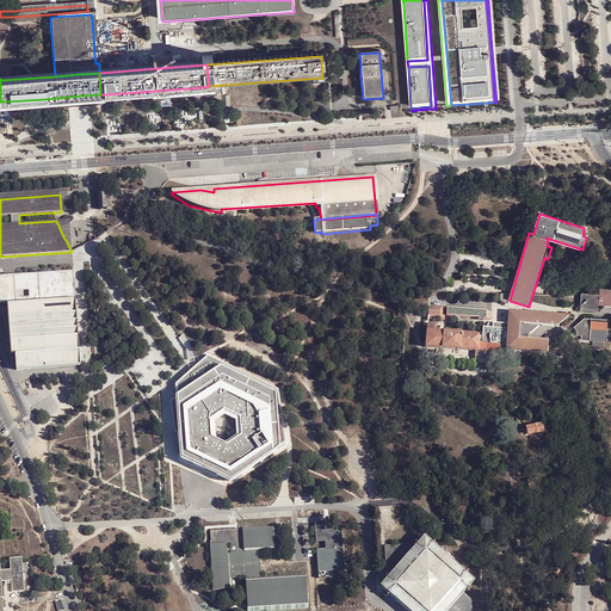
[(69,221),(56,221),(65,239),(72,252),(69,221)]
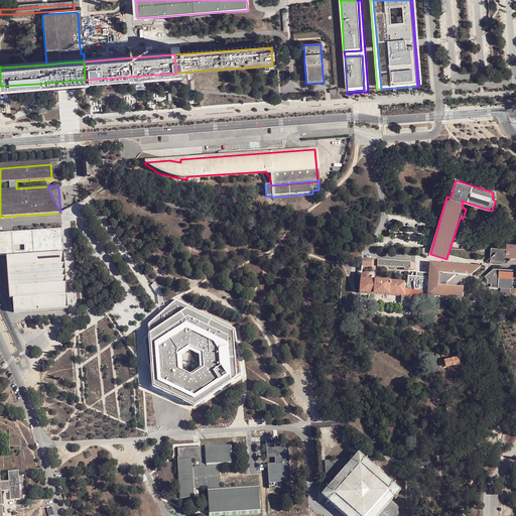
[(62,247),(61,229),(0,233),(0,256),(5,256),(8,298),(10,298),(12,298),(13,311),(67,308),(62,247)]
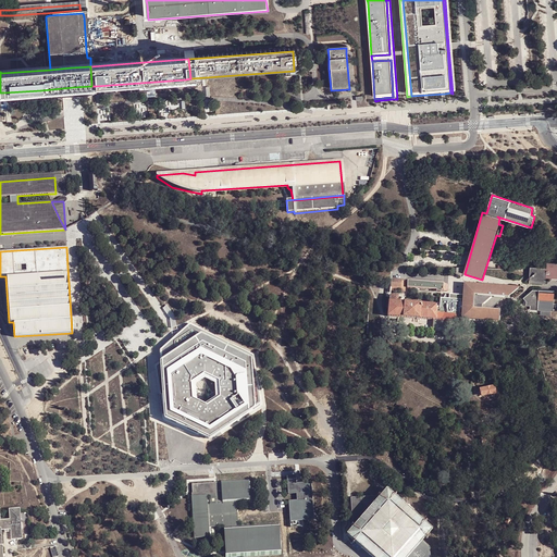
[(548,267),(532,265),(531,282),(547,283),(548,277),(556,277),(556,261),(549,261),(548,267)]
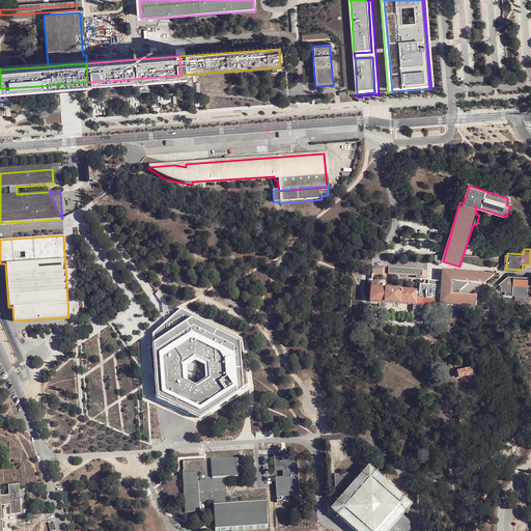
[(389,277),(389,267),(385,267),(372,266),(372,276),(389,277)]
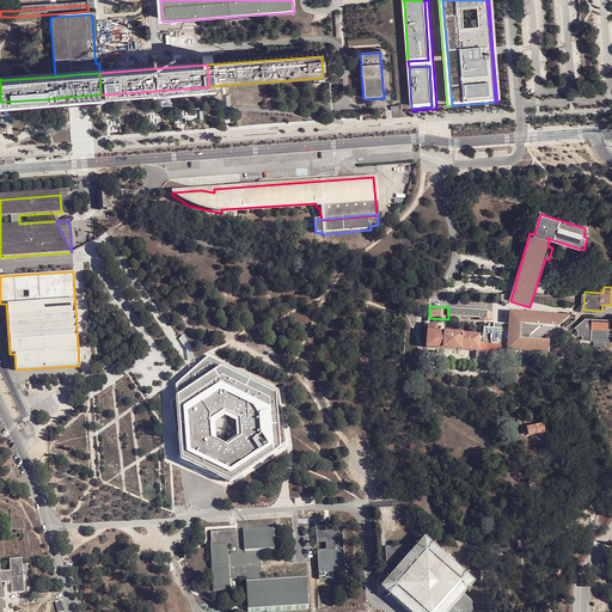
[(570,316),(510,312),(509,344),(512,344),(512,350),(549,353),(550,340),(539,340),(555,326),(558,326),(570,316)]
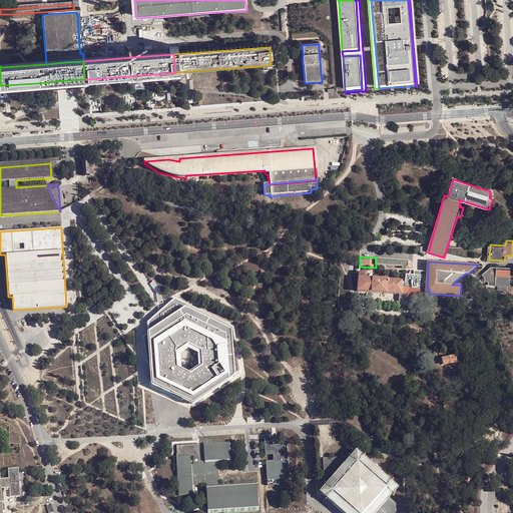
[(493,266),(484,274),(487,277),(486,280),(490,281),(490,285),(511,286),(512,267),(493,266)]
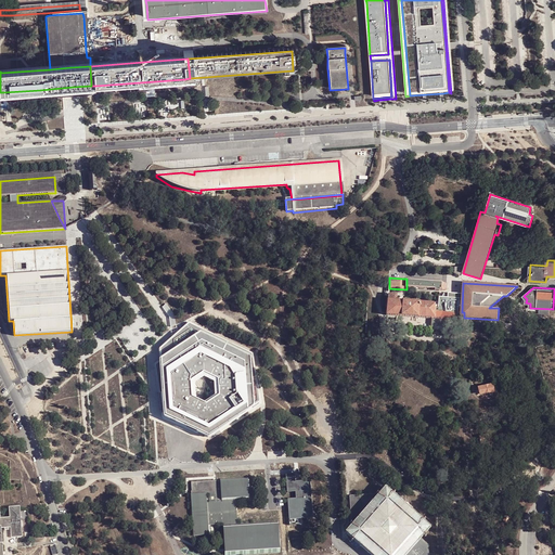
[(388,298),(387,314),(387,317),(400,317),(417,318),(435,319),(435,318),(453,319),(462,319),(463,313),(460,312),(461,295),(451,294),(451,297),(441,296),(441,302),(436,302),(431,301),(433,297),(413,296),(413,300),(409,300),(409,296),(400,295),(400,294),(397,294),(389,294),(388,298)]
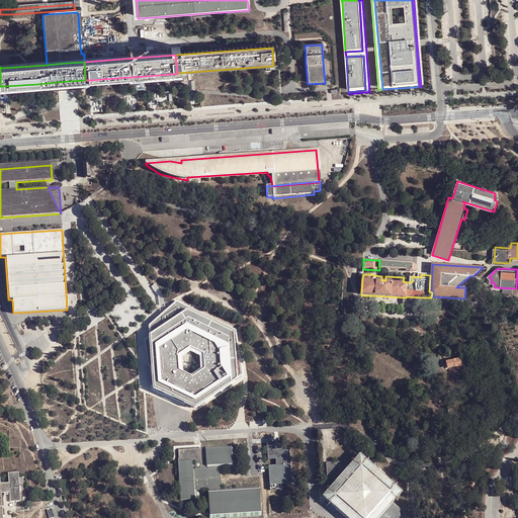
[(161,291),(155,284),(152,286),(158,295),(159,305),(164,304),(161,291)]
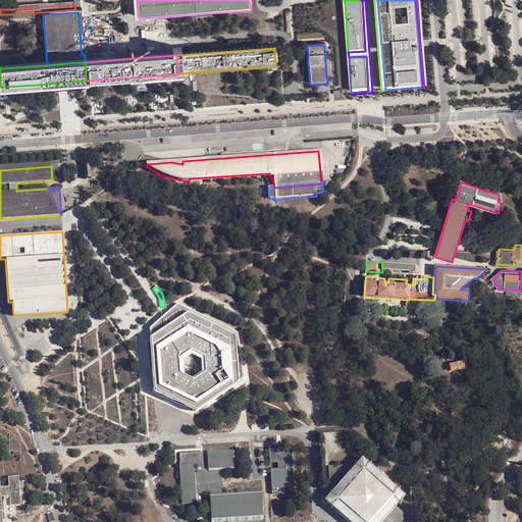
[(229,343),(189,323),(163,342),(152,349),(154,392),(195,410),(232,385),(229,343)]
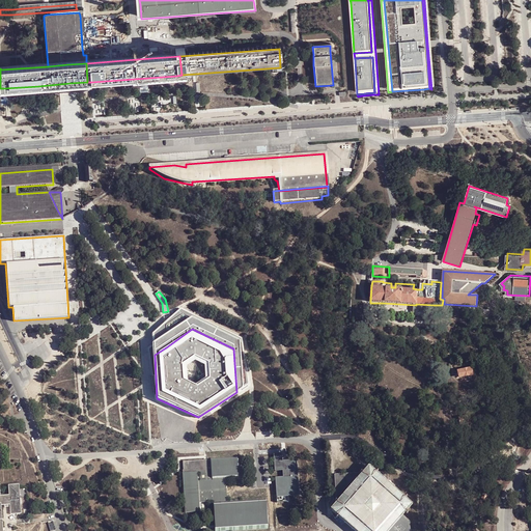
[(473,374),(472,368),(456,371),(456,373),(454,373),(455,376),(456,376),(457,378),(473,374)]
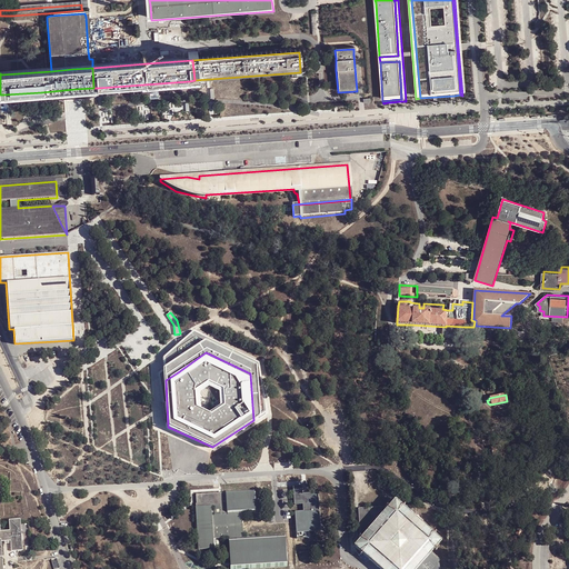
[(503,446),(491,447),(492,455),(505,453),(503,446)]
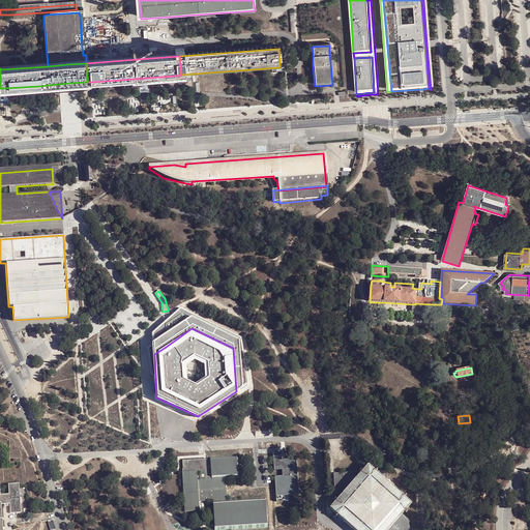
[(281,451),(272,451),(274,469),(283,469),(284,475),(275,476),(276,494),(300,493),(296,459),(282,459),(281,451)]
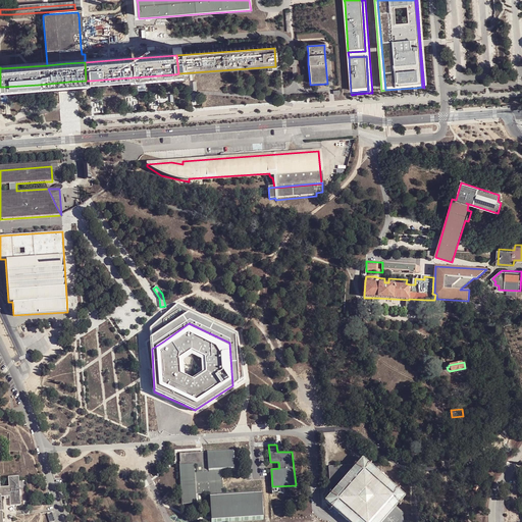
[(235,473),(232,451),(180,454),(181,465),(177,465),(180,506),(198,505),(197,496),(209,494),(210,521),(262,521),(261,494),(223,497),(221,474),(235,473)]
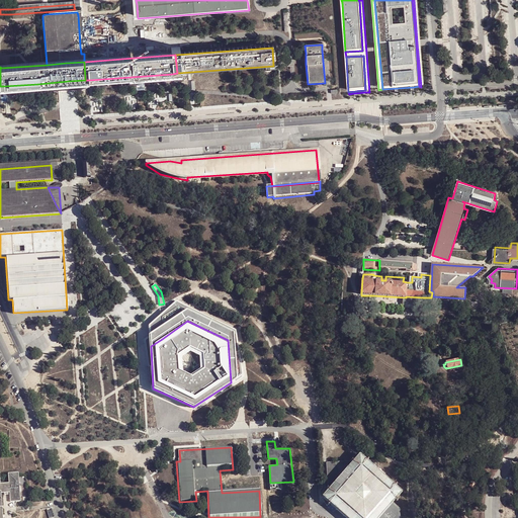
[(381,517),(403,495),(360,457),(352,466),(349,464),(326,465),(327,490),(329,492),(322,500),(342,517),(381,517)]
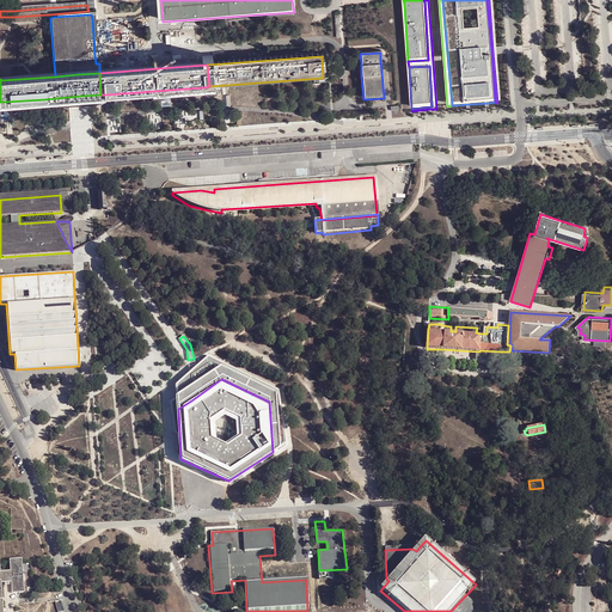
[(0,611),(1,611),(0,589),(6,589),(11,589),(12,600),(24,600),(22,565),(10,567),(10,579),(0,579),(0,611)]
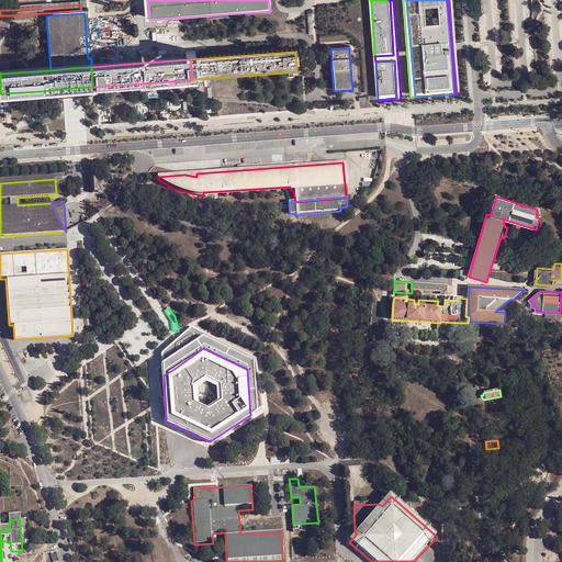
[(434,550),(429,547),(416,561),(434,561),(435,561),(434,550)]
